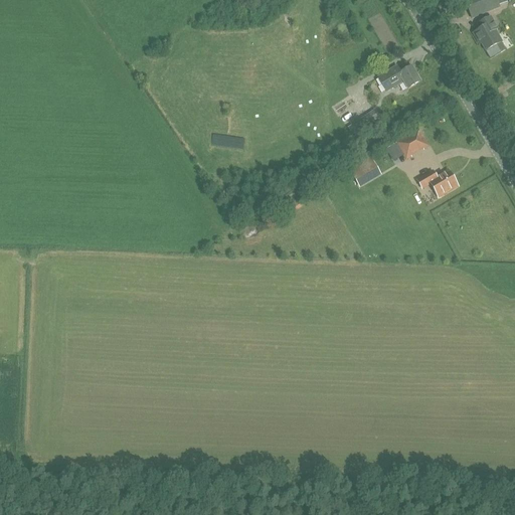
[(500,7),(496,0),(464,0),(472,18),(500,7)]
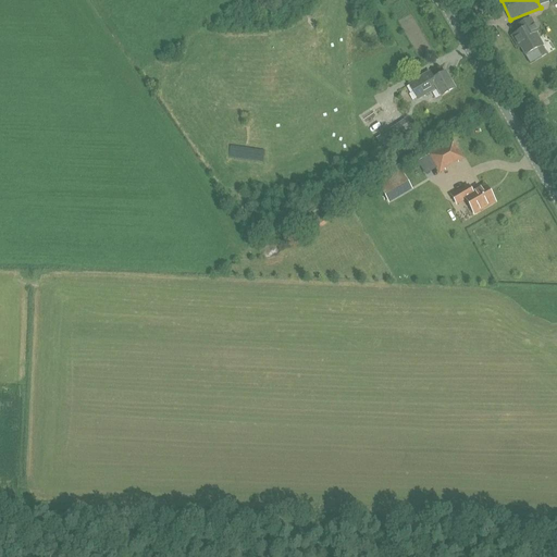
[(535,34),(539,32),(531,19),(517,27),(519,33),(512,36),(517,44),(518,42),(530,64),(542,57),(537,49),(543,46),(535,34)]
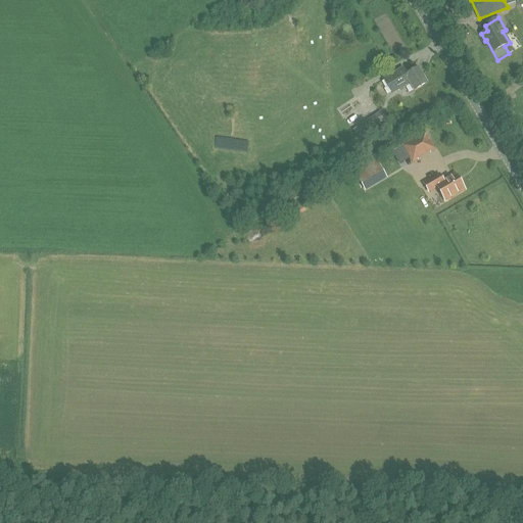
[(427,84),(418,68),(405,77),(400,69),(384,80),(392,93),(410,83),(415,91),(427,84)]
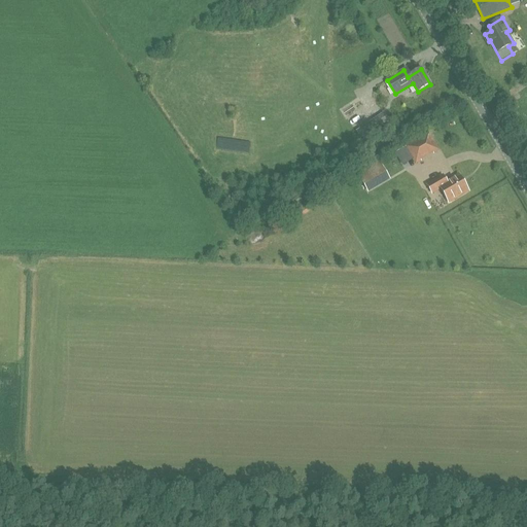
[(383,112),(355,131),(363,143),(391,124),(383,112)]
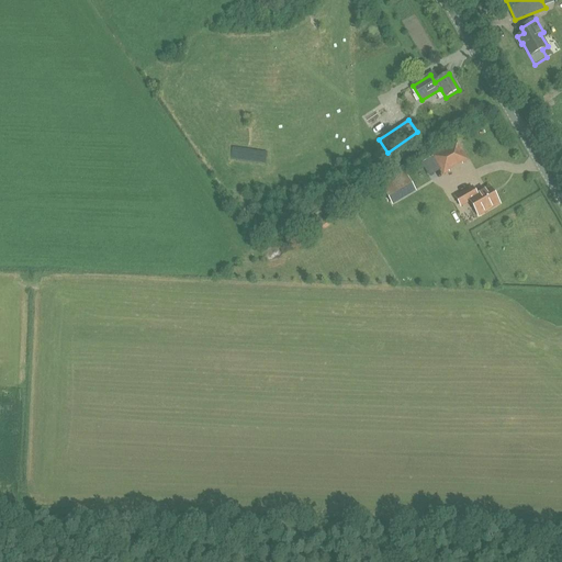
[(462,164),(467,160),(457,143),(434,157),(444,173),(449,171),(448,169),(461,161),(462,164)]
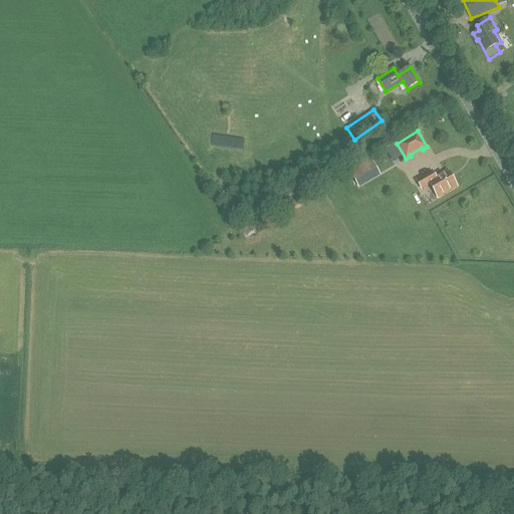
[(370,159),(349,171),(357,185),(378,173),(370,159)]
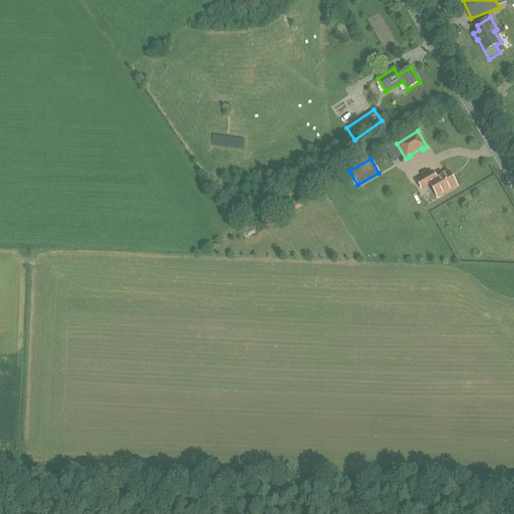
[(432,172),(417,181),(418,181),(424,177),(429,185),(430,184),(438,198),(457,187),(448,171),(436,178),(432,172)]
